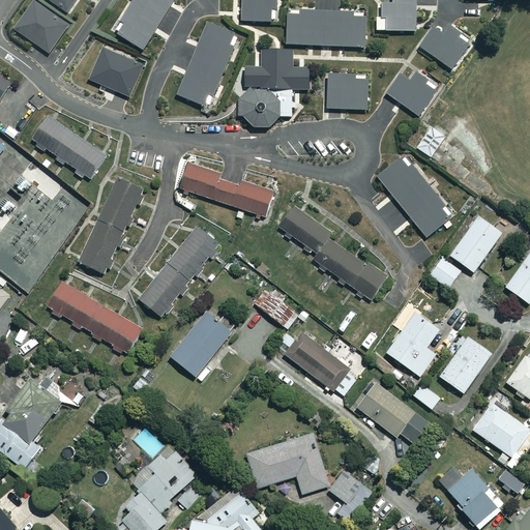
[(74,0),(47,0),(65,13),(74,0)]
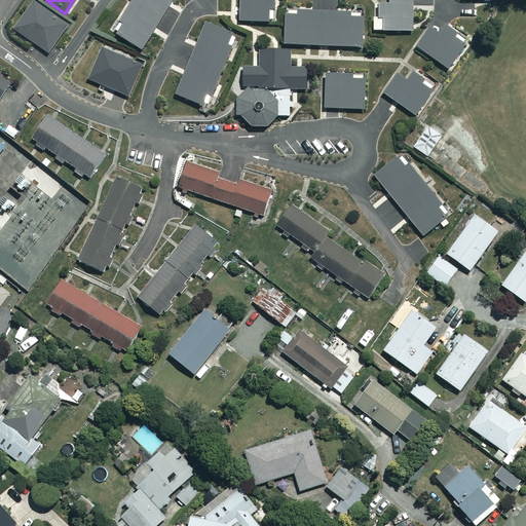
[(132,0),(119,23),(121,25),(115,35),(141,50),(171,0),(132,0)]
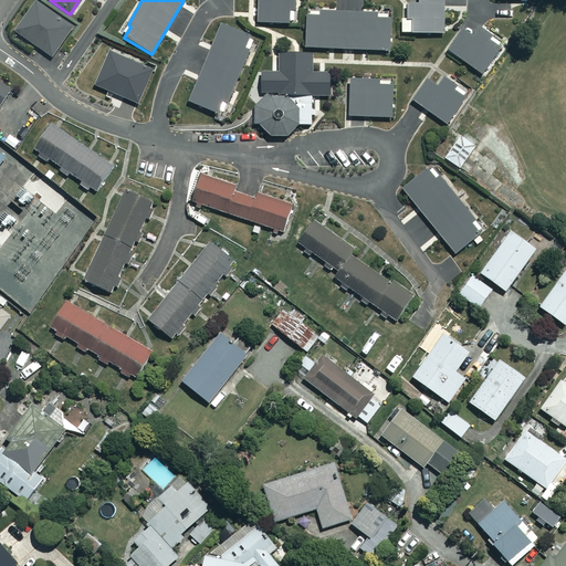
[(292,0),(255,0),(255,22),(291,24),(292,0)]
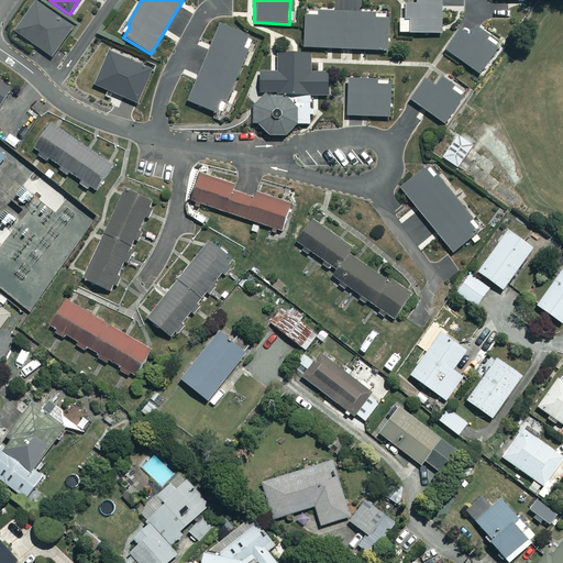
[(440,0),(415,0),(415,6),(405,4),(404,19),(398,18),(398,33),(439,34),(440,0)]
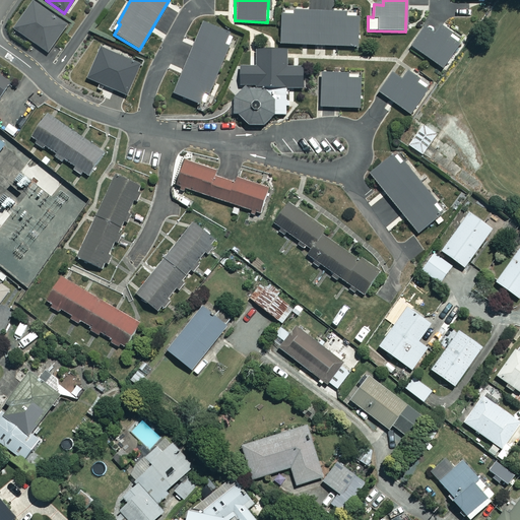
[(66,26),(33,3),(13,29),(48,54),(66,26)]
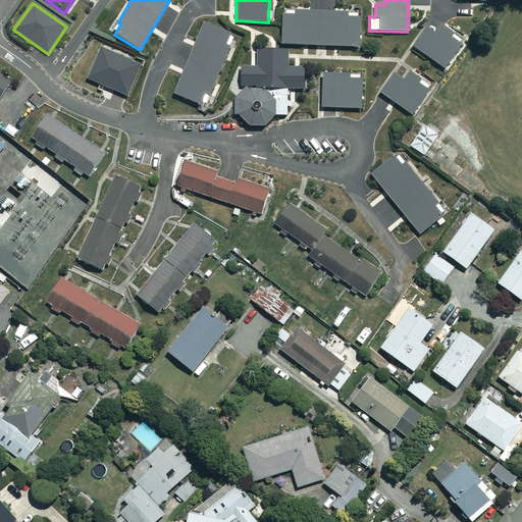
[(294,12),(294,16),(281,16),(281,46),(358,46),(358,16),(346,16),(346,12),(294,12)]
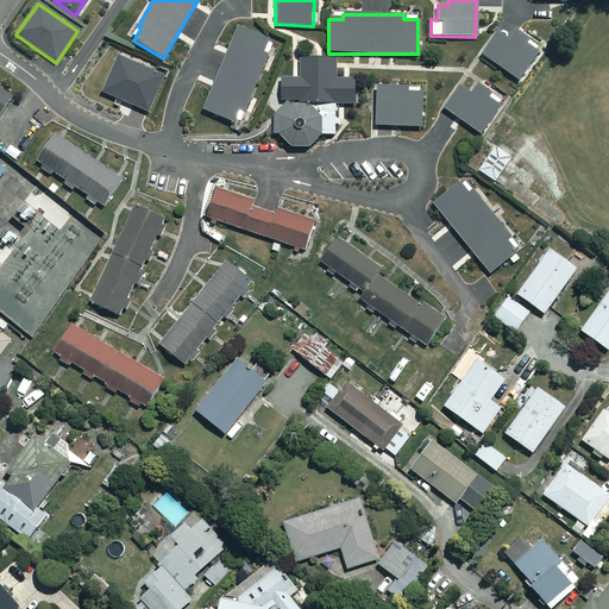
[(203,111),(238,125),(274,44),(239,29),(203,111)]
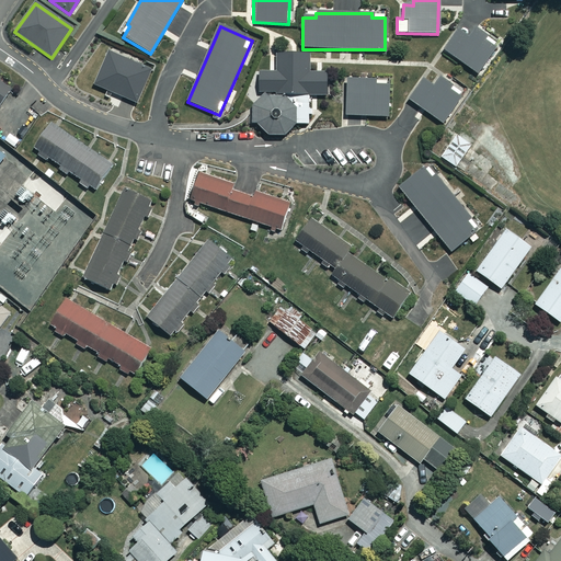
[(502,46),(474,27),(467,37),(457,31),(444,52),(481,77),(502,46)]
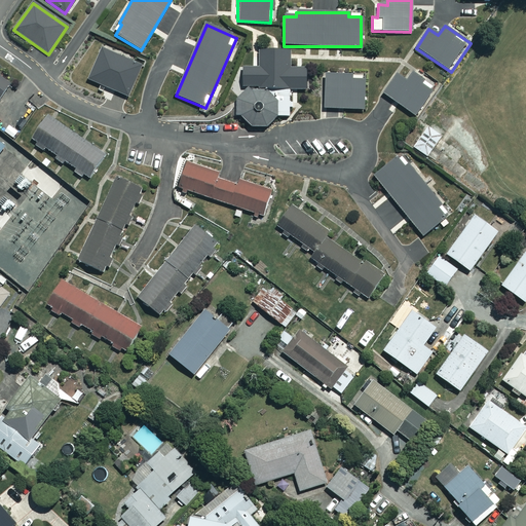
[(95,49),(84,75),(92,78),(90,82),(100,85),(101,82),(111,86),(109,90),(119,95),(120,89),(126,92),(137,67),(95,49)]
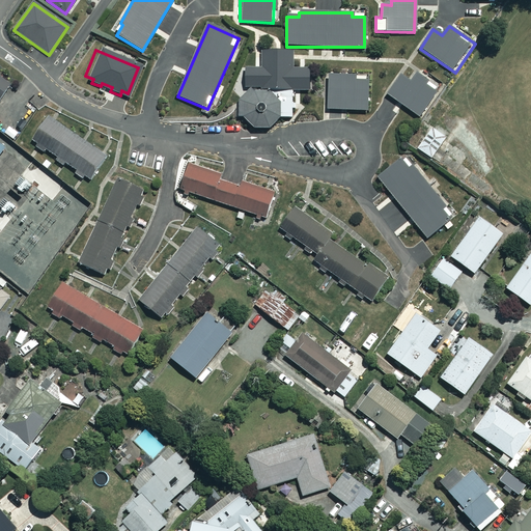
[(251,128),(266,129),(277,118),(291,118),(294,52),(261,52),(260,90),(248,90),(238,100),(238,118),(251,128)]
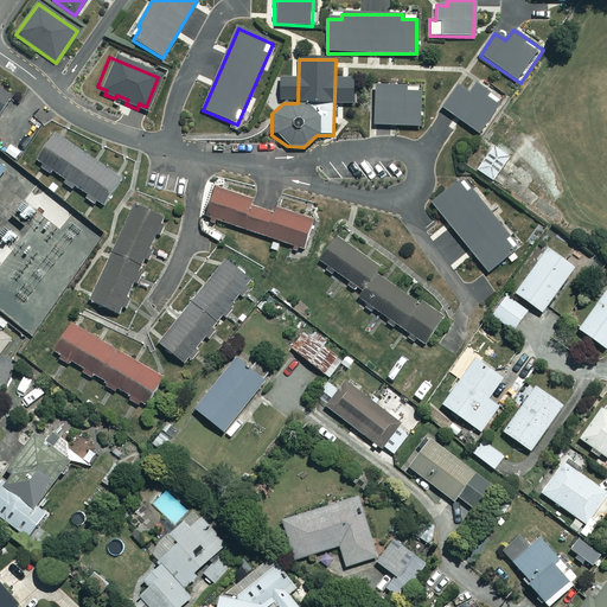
[(492,94),(475,83),(468,95),(457,88),(442,110),(484,136),(509,97),(496,89),(492,94)]
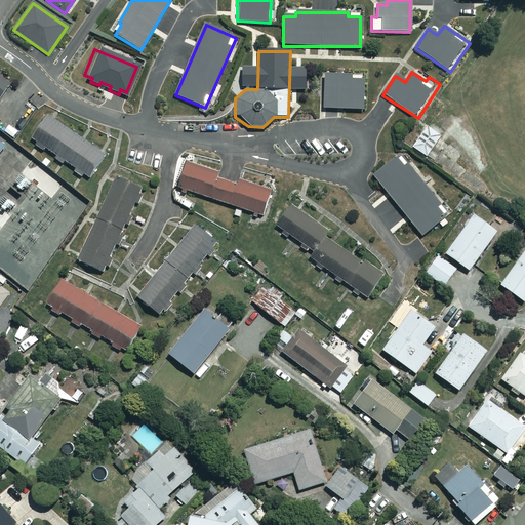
[(362,75),(323,75),(324,110),(363,109),(362,75)]
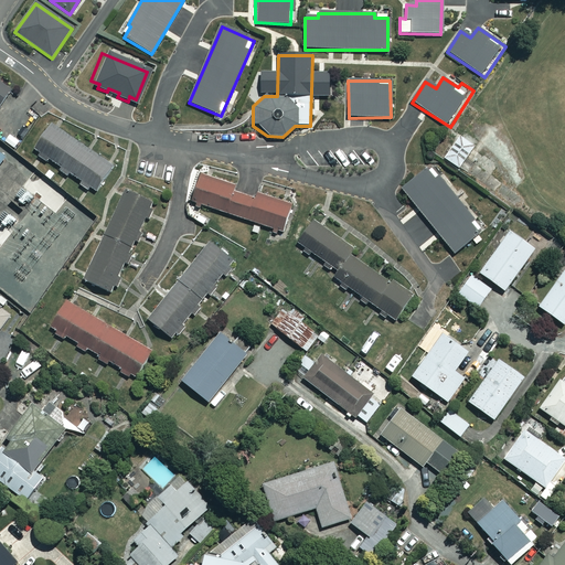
[(0,105),(10,91),(0,84),(0,105)]
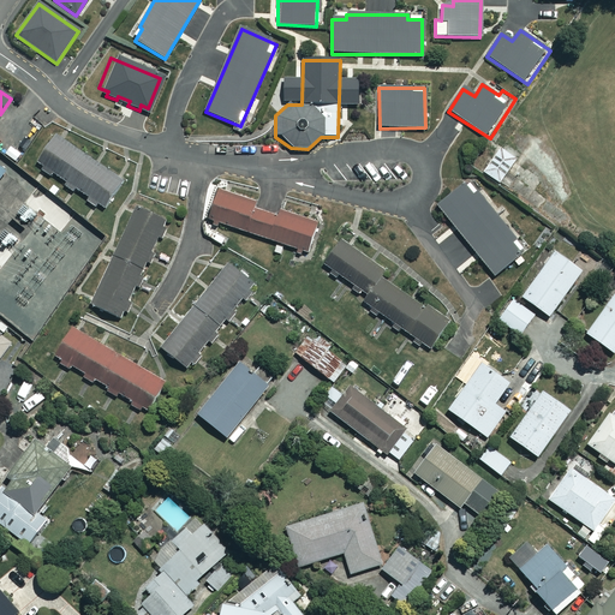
[(57,135),(37,161),(42,165),(37,171),(49,179),(54,173),(64,181),(61,185),(72,193),(75,189),(89,199),(87,202),(95,209),(97,206),(101,209),(120,183),(57,135)]
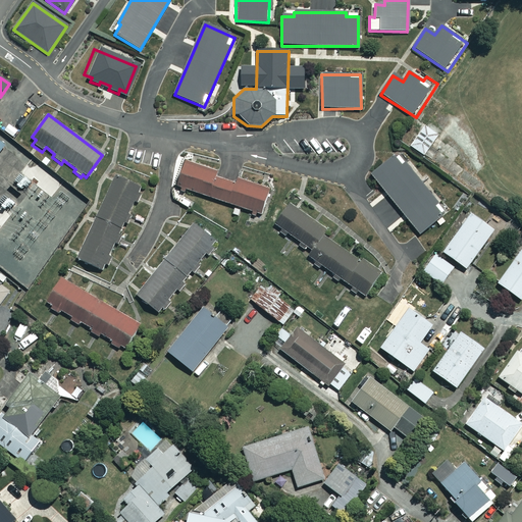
[(437,135),(423,125),(409,147),(423,156),(437,135)]
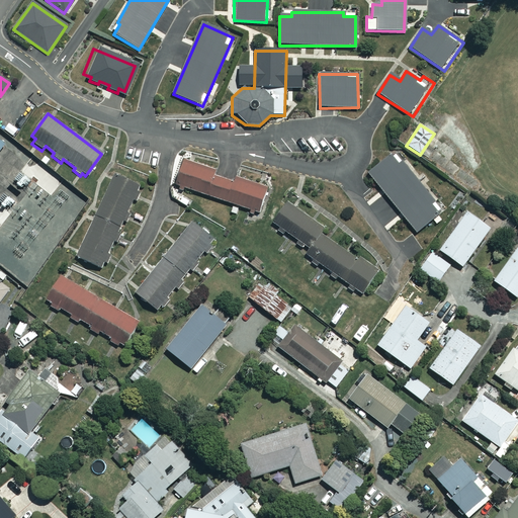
[(403,164),(395,154),(372,172),(421,232),(443,213),(435,203),(439,199),(407,160),(403,164)]
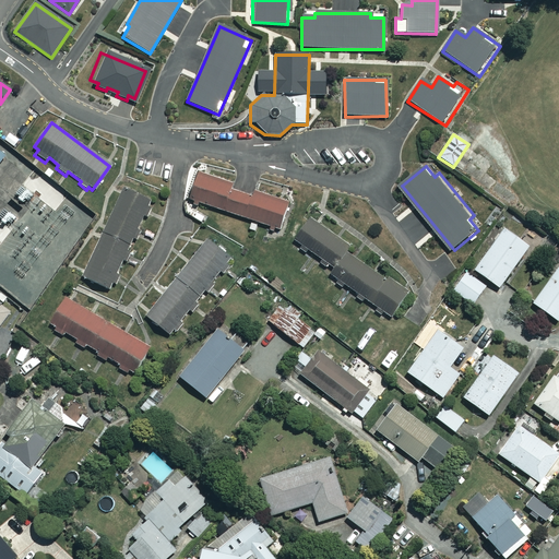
[(230,185),(197,174),(188,200),(277,229),(286,203),(252,192),(250,197),(228,190),(230,185)]
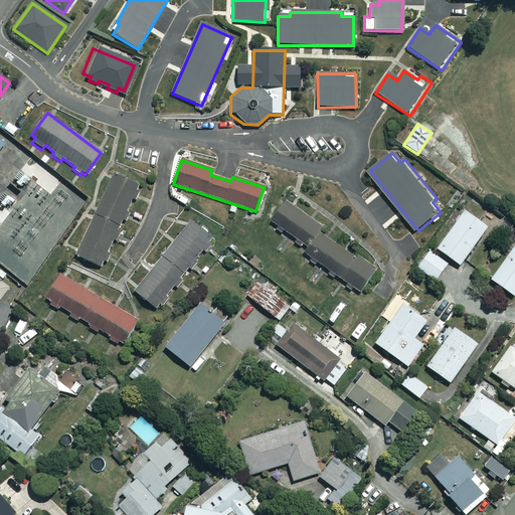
[(132,199),(137,201),(141,191),(136,189),(138,185),(114,174),(76,255),(101,267),(104,260),(108,262),(112,251),(109,250),(113,241),(118,243),(123,234),(117,231),(122,220),(127,222),(132,211),(127,209),(132,199)]
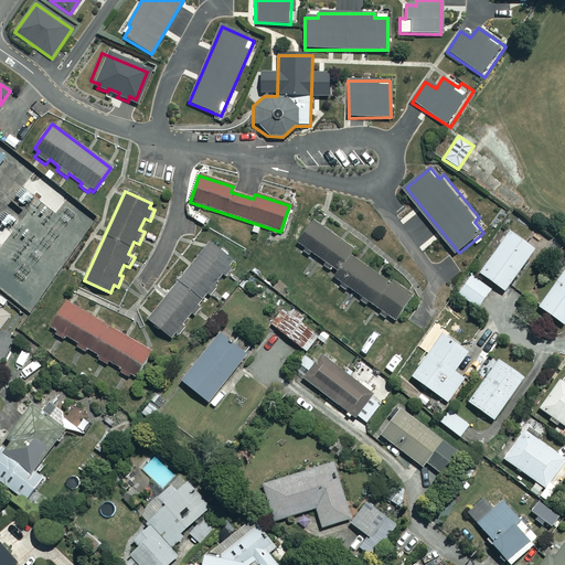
[(353,249),(311,221),(296,243),(319,259),(305,280),(321,292),(331,278),(393,320),(409,297),(349,255),(353,249)]
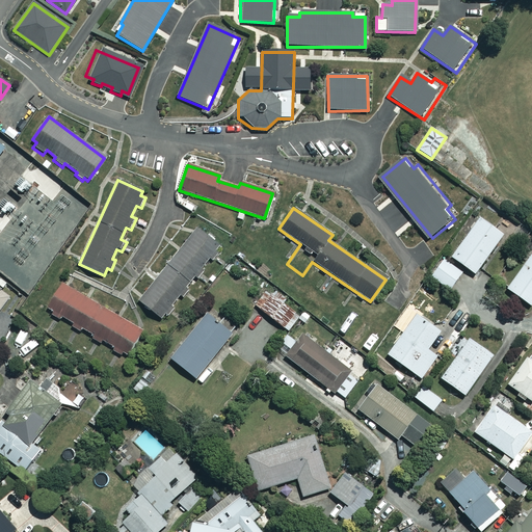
[(502,235),(478,218),(450,259),(475,274),(502,235)]
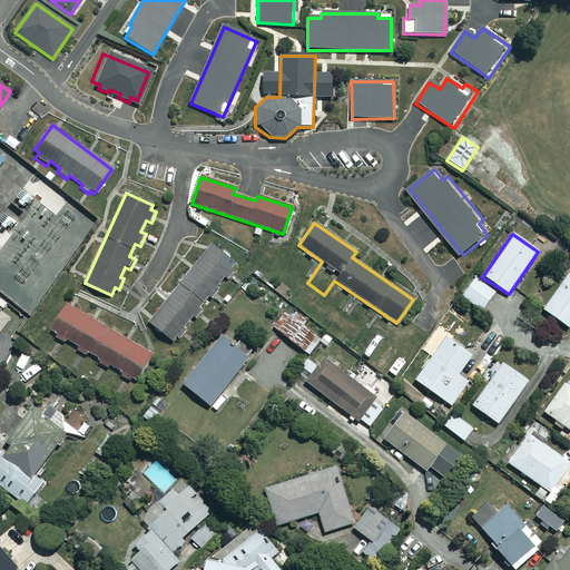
[(148,323),(172,342),(175,338),(180,343),(189,332),(184,327),(192,317),(195,321),(204,308),(200,306),(208,296),(212,298),(219,288),(216,286),(223,277),(226,281),(235,269),(231,267),(233,264),(209,246),(148,323)]
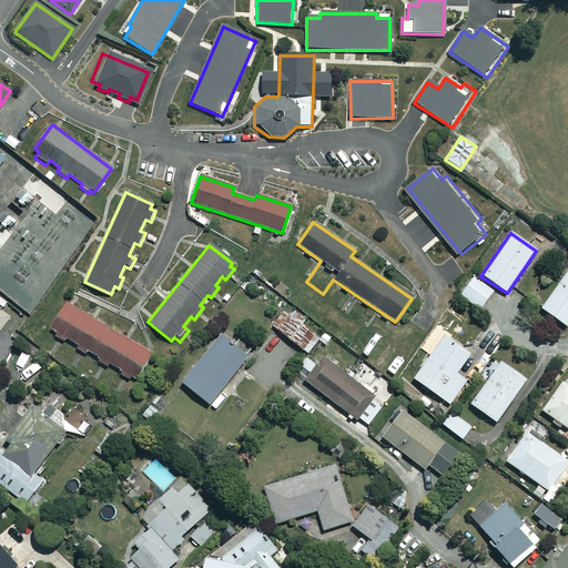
[(567,324),(567,269),(540,311),(566,327),(567,324)]
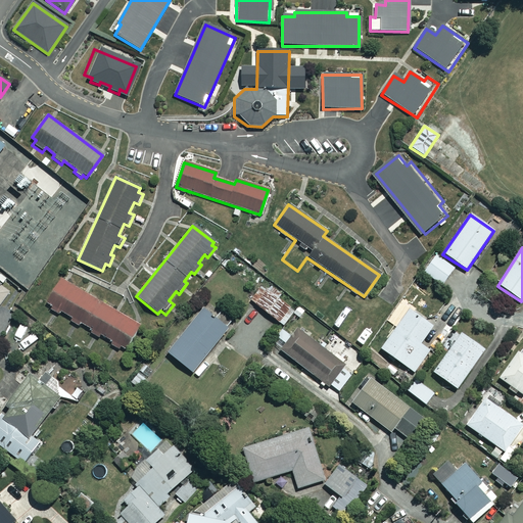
[(453,268),(434,255),(423,273),(441,285),(453,268)]
